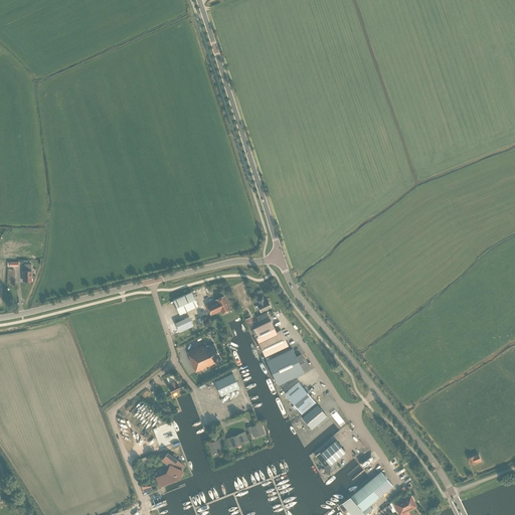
[(23,282),(31,282),(31,272),(31,265),(24,265),(24,272),(23,272),(23,282)]
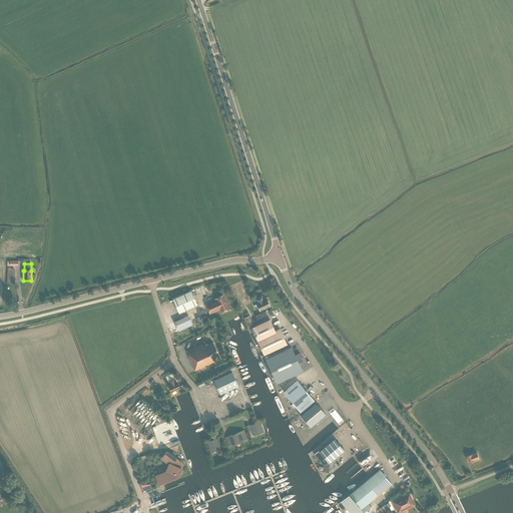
[(178,314),(197,305),(190,291),(172,300),(178,314)]
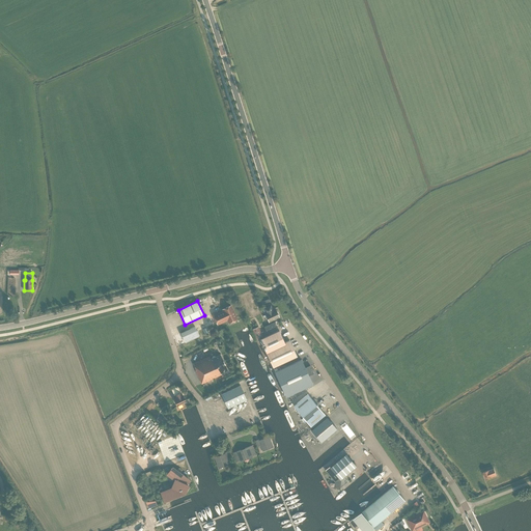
[(231,320),(236,318),(230,306),(225,308),(226,310),(214,316),(218,325),(230,318),(231,320)]
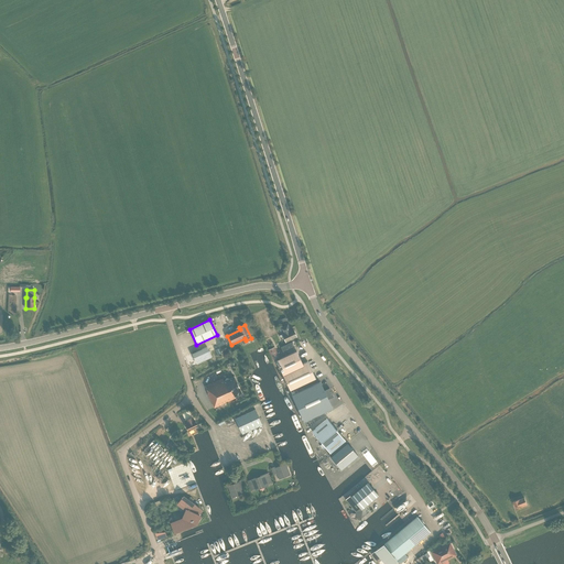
[(283,335),(286,342),(296,337),(293,331),(291,332),(288,325),(281,328),(283,334),(283,335)]
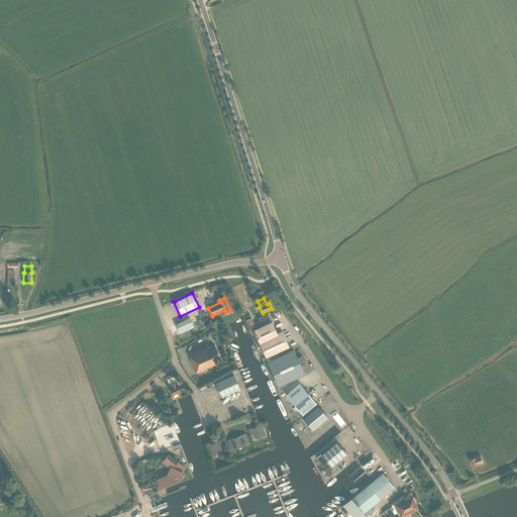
[(190,318),(176,324),(180,334),(194,327),(190,318)]
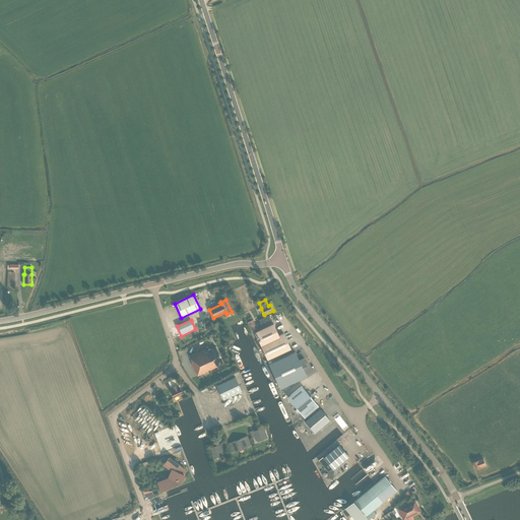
[(257,329),(253,320),(247,323),(251,332),(257,329)]
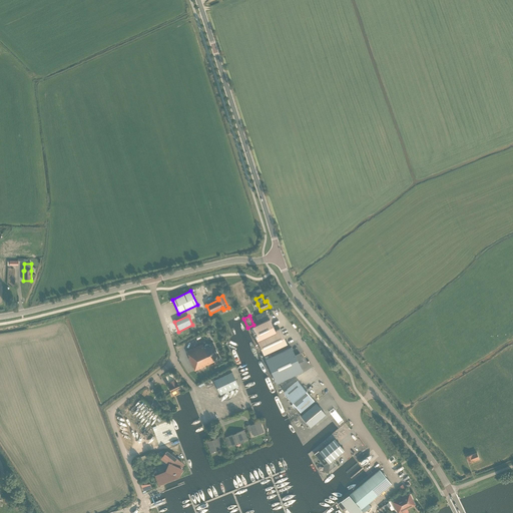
[(276,331),(270,320),(251,329),(253,335),(252,335),(253,337),(254,337),(264,355),(287,344),(280,329),(276,331)]
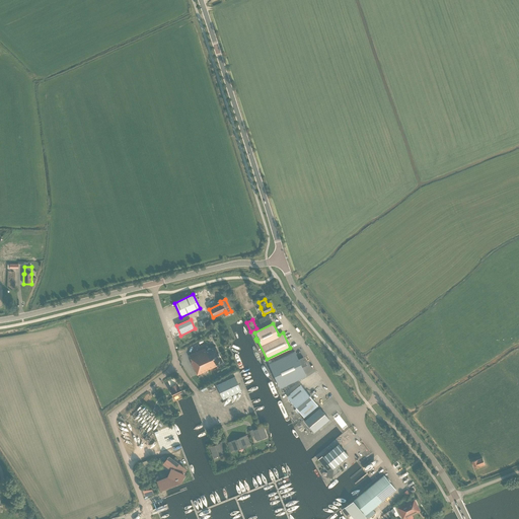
[(216,365),(223,362),(215,347),(211,349),(210,349),(208,348),(207,350),(208,351),(207,351),(205,349),(189,356),(192,362),(191,363),(197,375),(217,366),(216,365)]
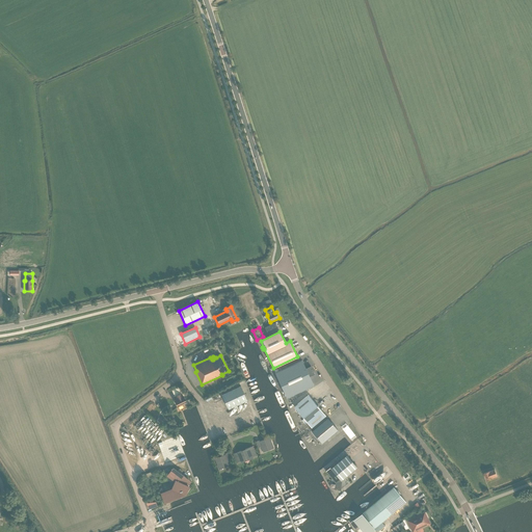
[(306,369),(302,361),(275,373),(287,397),(313,386),(310,377),(316,374),(315,374),(311,367),(312,366),(306,369)]
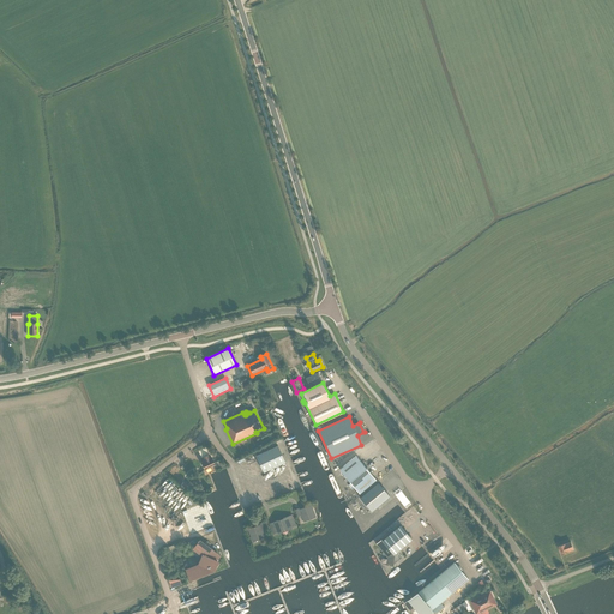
[(277,446),(256,456),(264,473),(286,462),(277,446)]
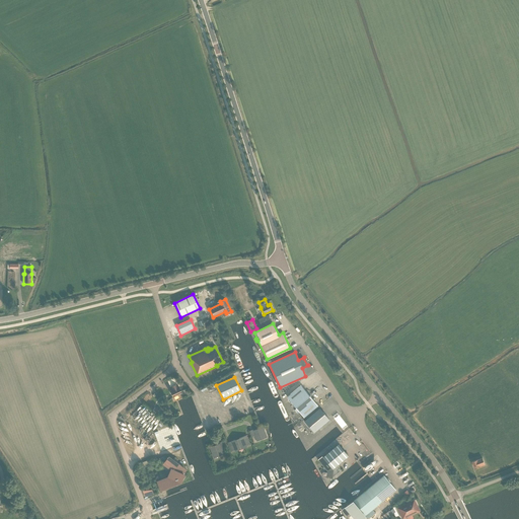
[(172,389),(170,390),(173,397),(181,393),(178,387),(176,384),(171,386),(172,389)]
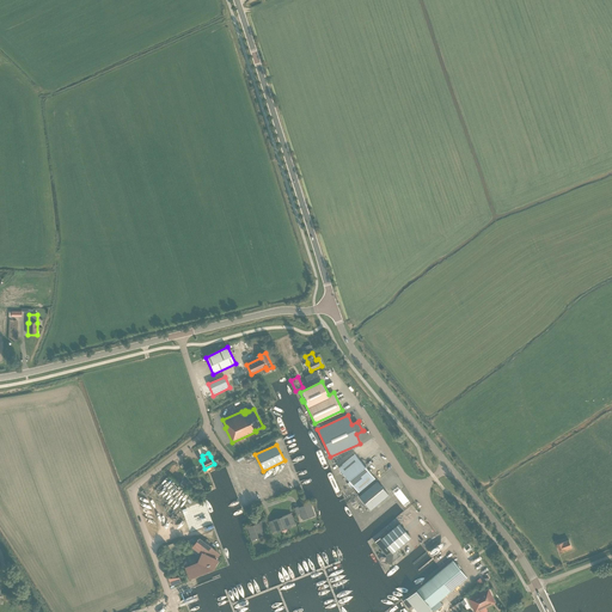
[(374,478),(355,454),(338,469),(359,493),(374,478)]
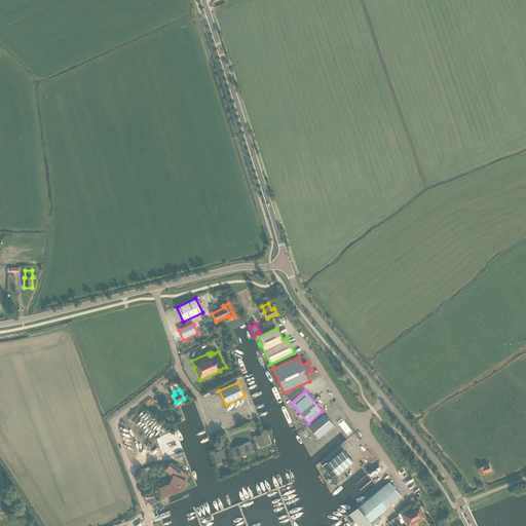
[(334,425),(324,413),(308,426),(318,439),(334,425)]
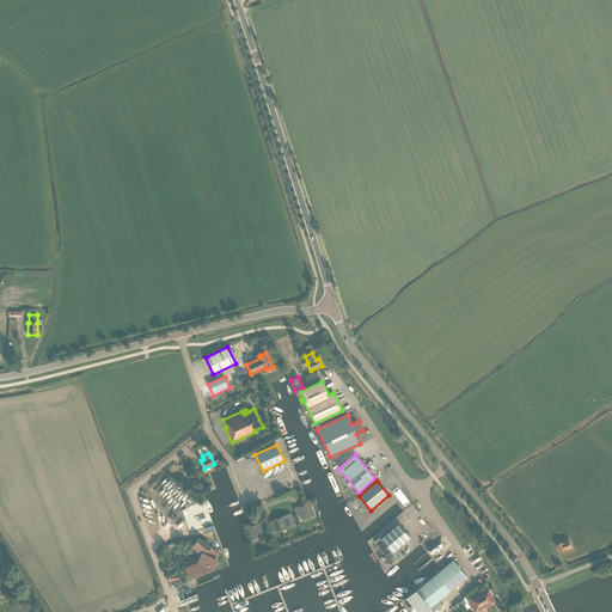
[(300,514),(303,520),(314,515),(310,503),(299,508),(298,507),(294,508),(297,515),(300,514)]
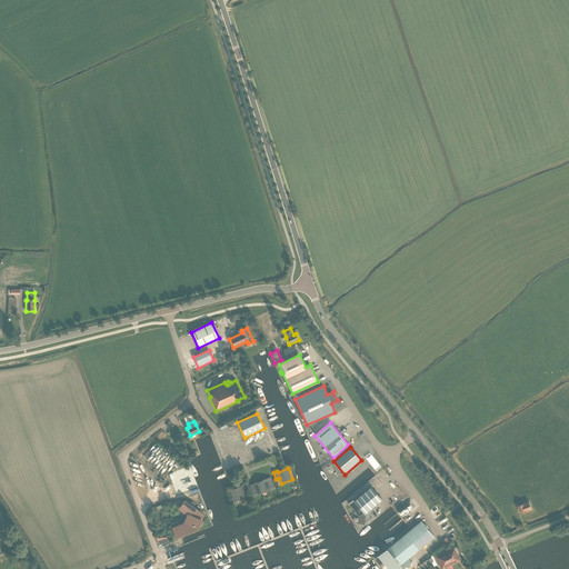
[(249,486),(253,495),(257,493),(258,495),(270,490),(270,488),(273,487),(270,478),(249,486)]
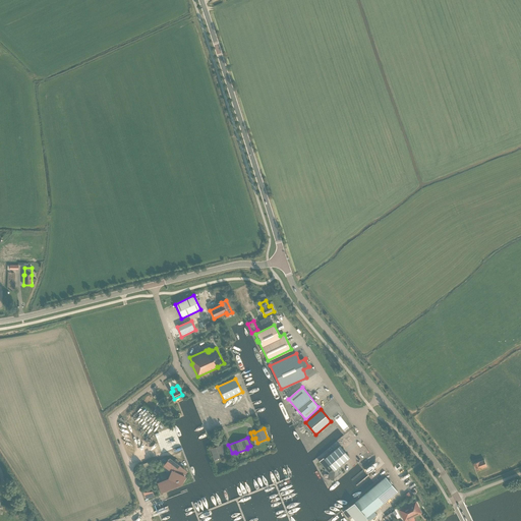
[(215,459),(225,456),(223,450),(226,449),(224,443),(220,445),(221,446),(211,450),(215,459)]
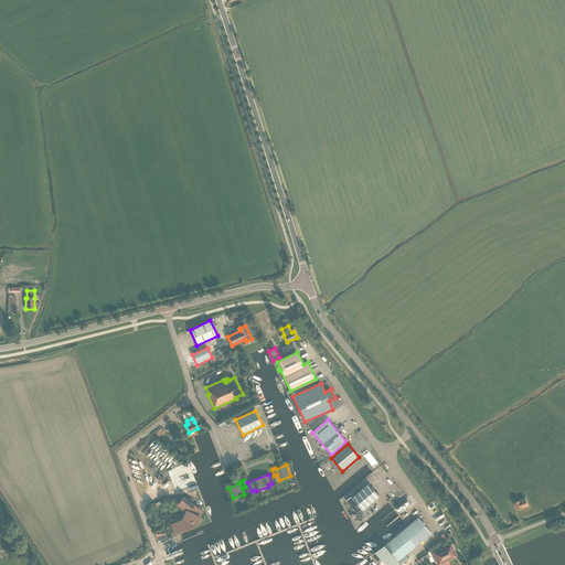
[(365,508),(379,497),(369,483),(351,498),(351,497),(347,501),(358,514),(356,520),(361,521),(370,513),(365,508)]
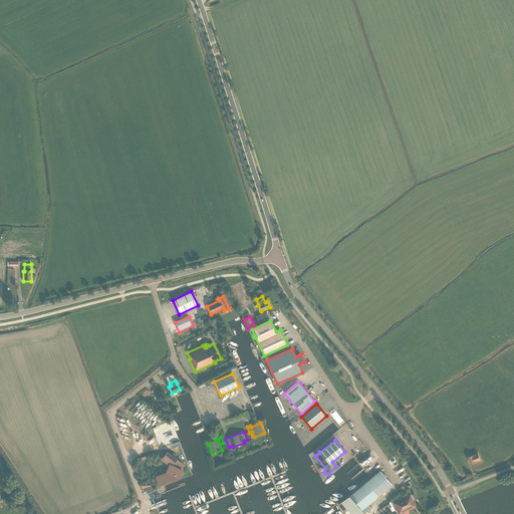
[(167,454),(166,454),(163,460),(169,465),(168,472),(157,477),(158,483),(161,483),(163,483),(166,482),(167,482),(168,481),(169,481),(172,480),(174,479),(176,477),(178,477),(183,470),(180,469),(183,466),(183,467),(184,466),(183,465),(182,464),(181,463),(180,462),(179,461),(178,460),(176,459),(175,458),(174,458),(173,457),(171,456),(170,455),(168,455),(167,454)]
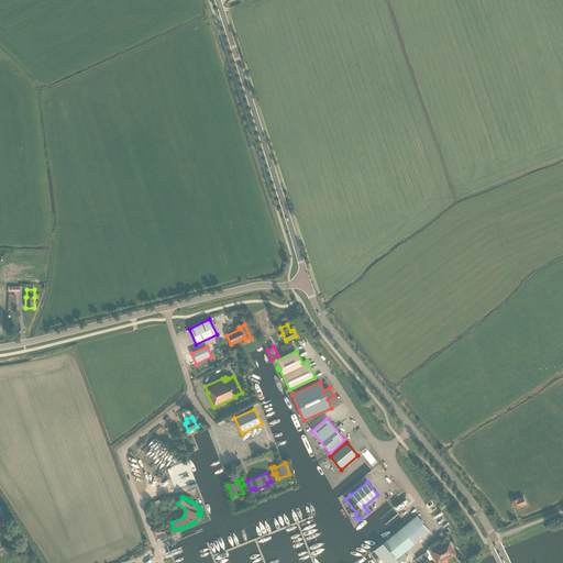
[(518,499),(512,501),(515,508),(521,506),(526,504),(523,497),(518,499)]
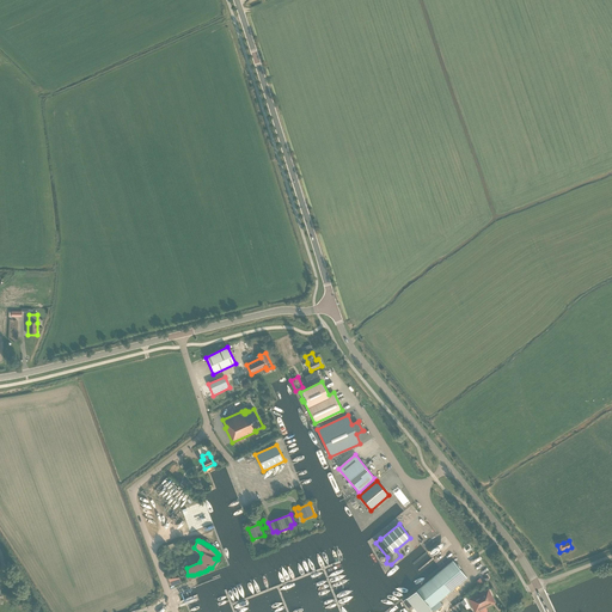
[(416,591),(407,599),(411,605),(417,611),(427,611),(430,609),(433,611),(442,605),(439,600),(466,577),(453,561),(416,592),(416,591)]
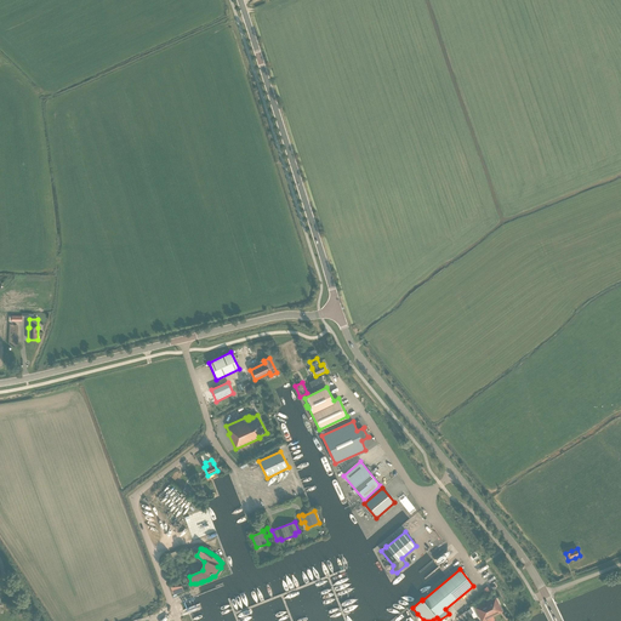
[(172,594),(184,592),(183,585),(171,586),(172,594)]
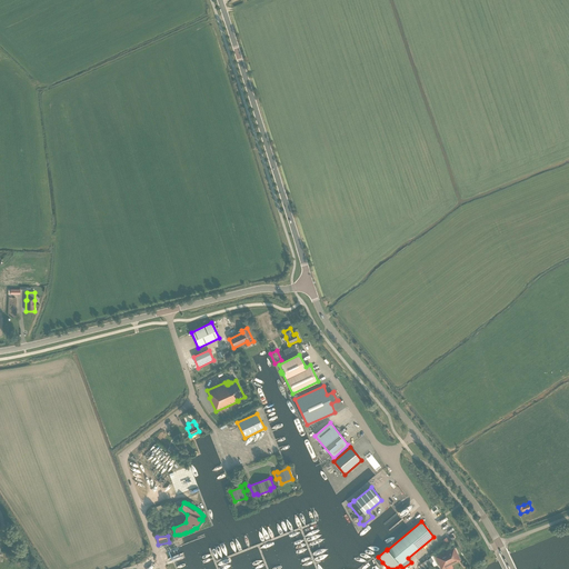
[(450,543),(446,538),(441,541),(446,547),(448,545),(449,546),(451,543),(450,543)]
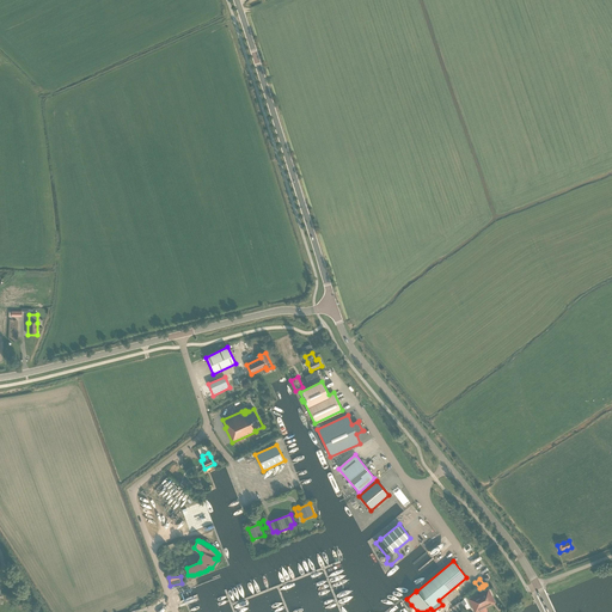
[(494,603),(488,591),(469,599),(473,607),(473,609),(473,611),(475,611),(477,611),(478,611),(479,610),(494,603)]
